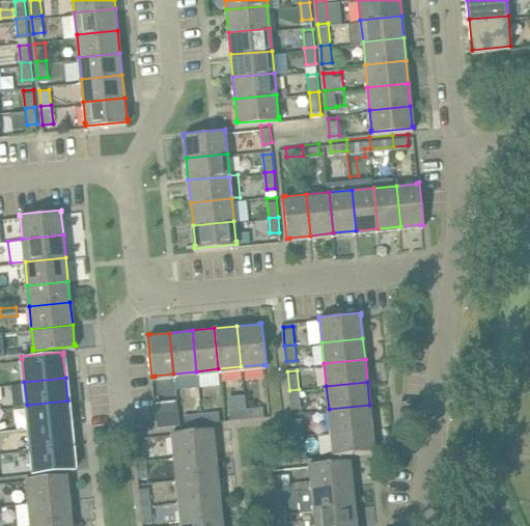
[(299,389),(289,390),(291,406),(301,405),(299,389)]
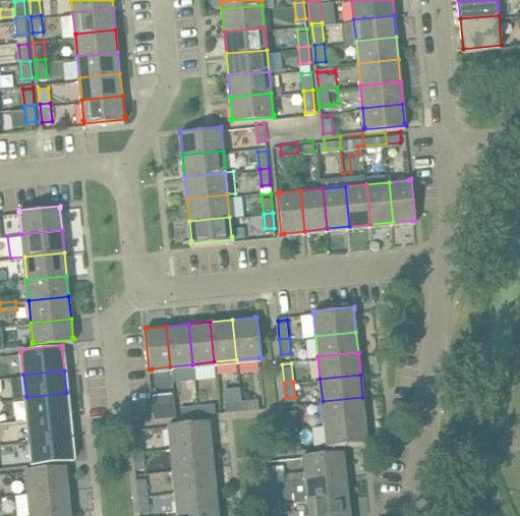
[(151,390),(154,416),(175,414),(172,388),(151,390)]
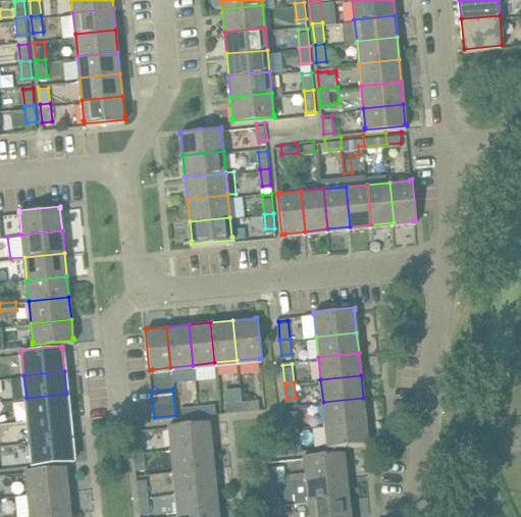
[(68,415),(66,394),(27,398),(29,419),(68,415)]
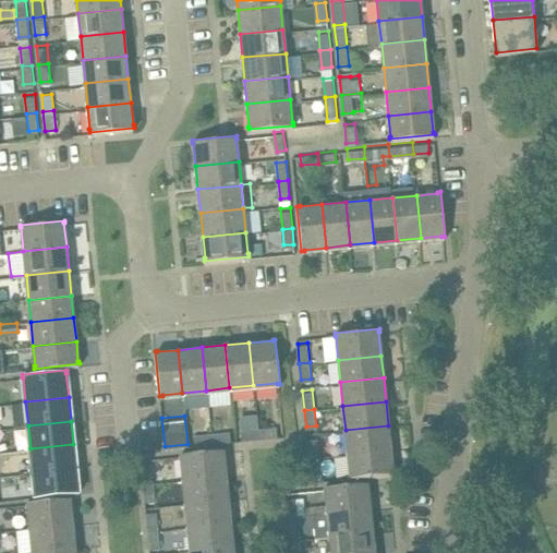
[(258,427),(259,436),(278,435),(277,424),(258,427)]
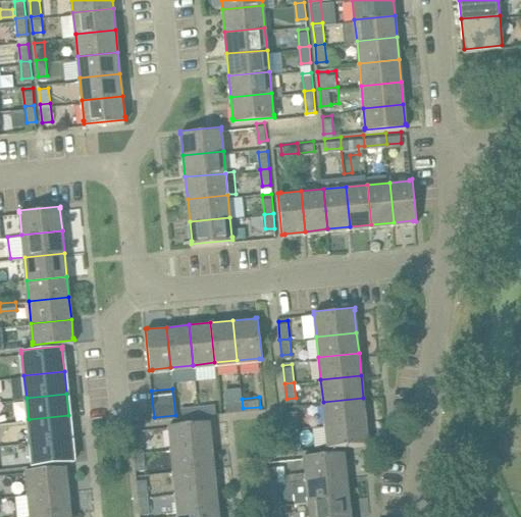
[(365,419),(363,398),(323,402),(325,423),(365,419)]
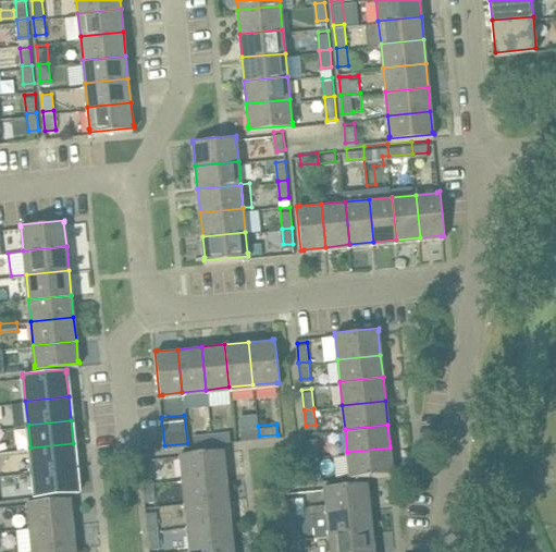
[(259,436),(258,426),(241,428),(242,438),(259,436)]
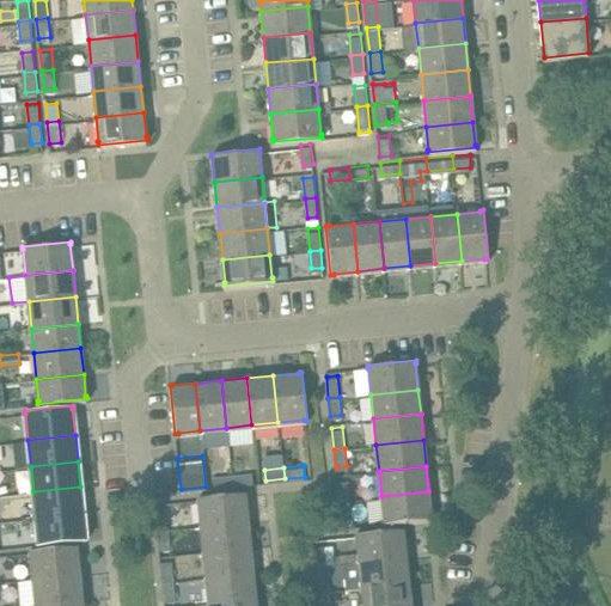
[(232,472),(233,484),(254,482),(252,471),(232,472)]
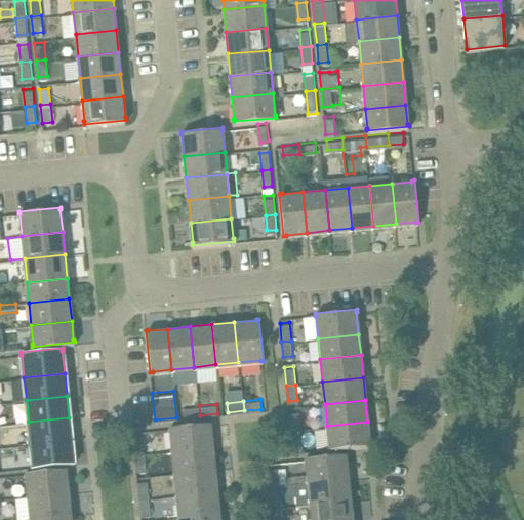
[(200,415),(199,405),(183,407),(184,416),(200,415)]
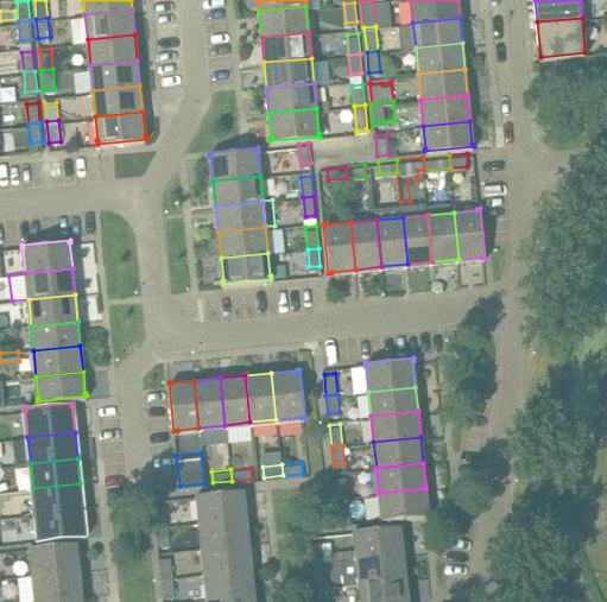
[(336,496),(347,495),(346,475),(334,476),(336,496)]
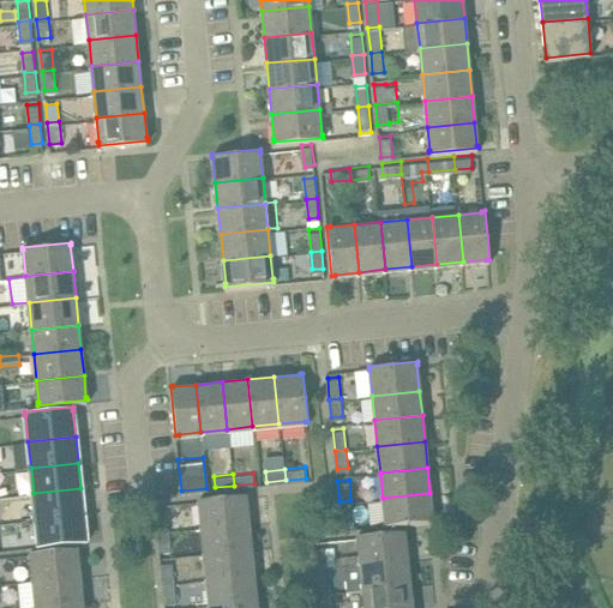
[(80,488),(34,493),(36,519),(83,515),(80,488)]
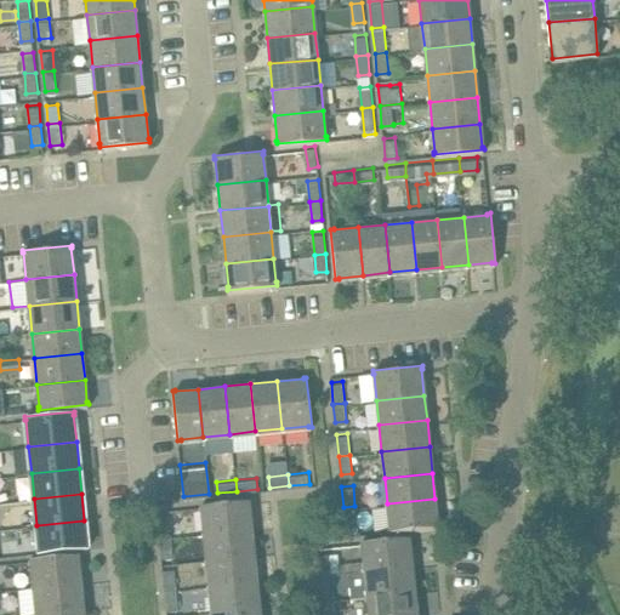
[(204,533),(251,528),(249,502),(250,502),(250,499),(199,504),(199,507),(202,507),(204,533)]
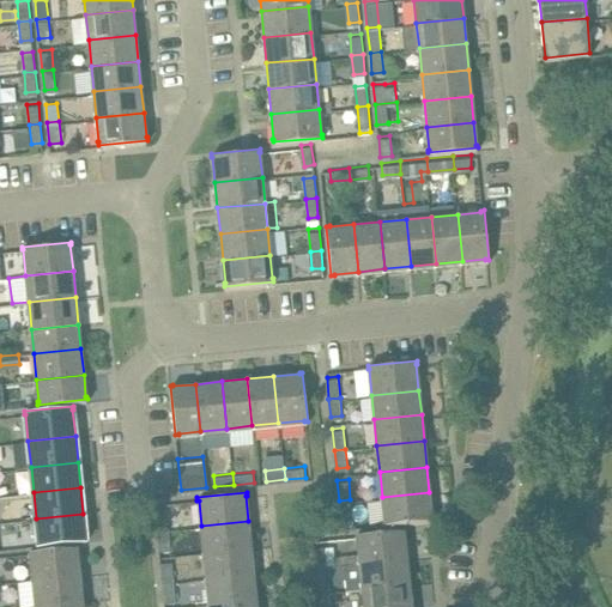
[(429,492),(382,497),(385,520),(383,520),(383,523),(432,519),(432,515),(431,515),(429,492)]
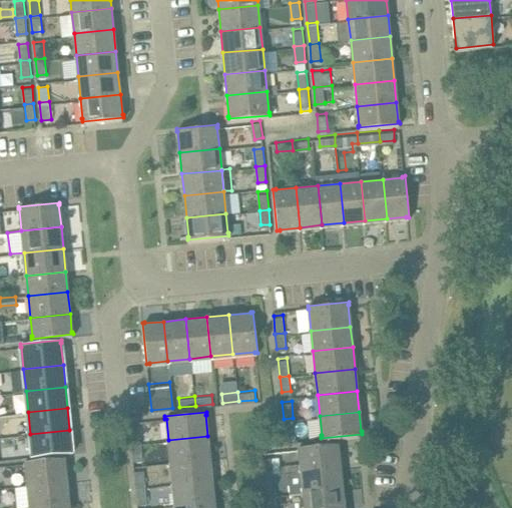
[(295,434),(293,418),(284,419),(286,435),(295,434)]
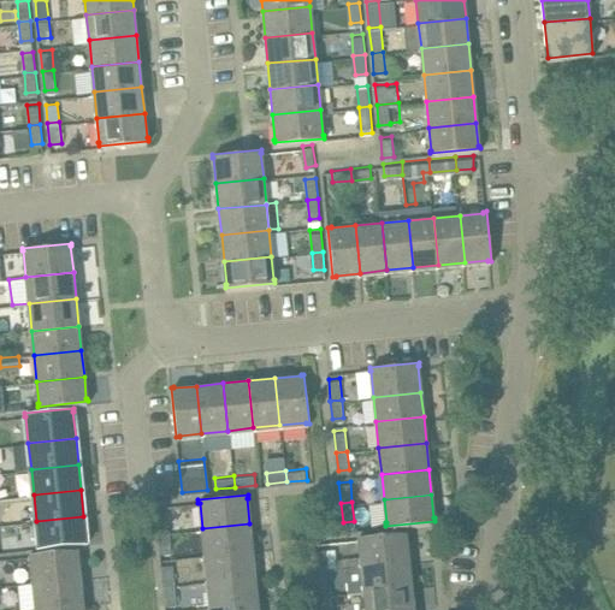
[(158,532),(170,531),(167,510),(155,511),(158,532)]
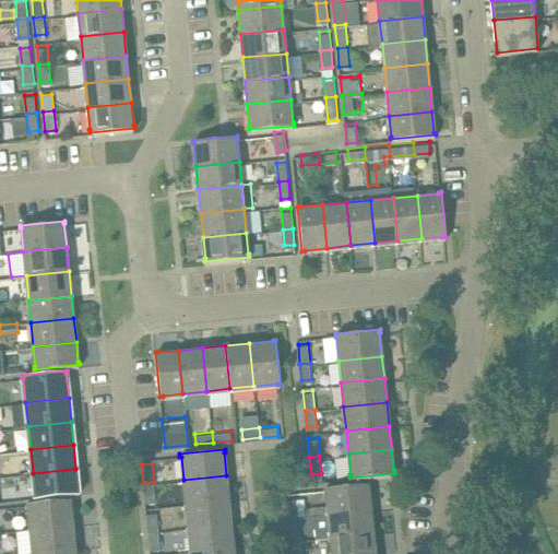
[(78,488),(75,469),(33,473),(35,494),(34,494),(34,497),(79,492),(79,488),(78,488)]
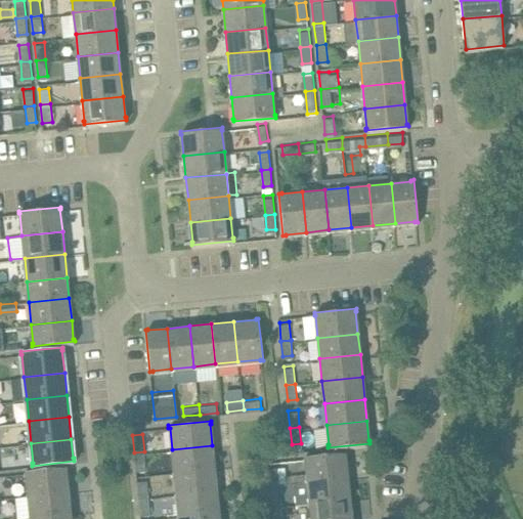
[(214,468),(212,445),(172,449),(174,472),(214,468)]
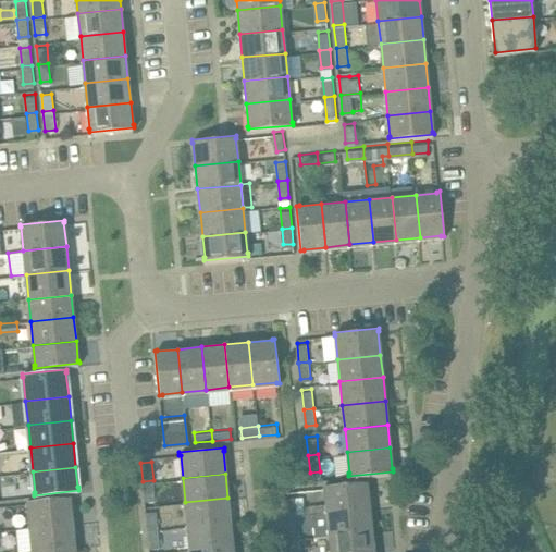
[(155,498),(153,480),(143,481),(145,499),(155,498)]
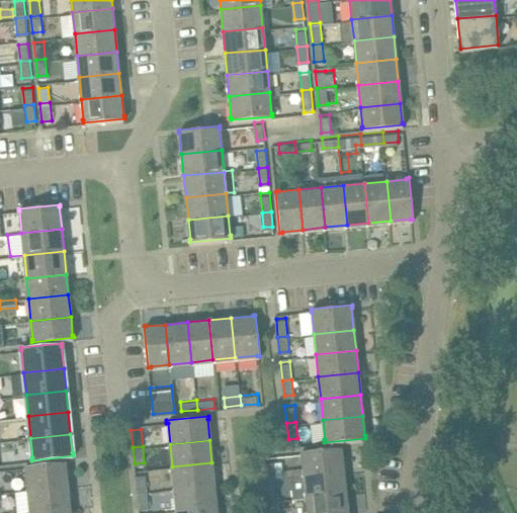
[(302,453),(303,467),(284,469),(284,477),(304,475),(343,471),(341,449),(342,449),(342,446),(300,450),(300,453),(302,453)]
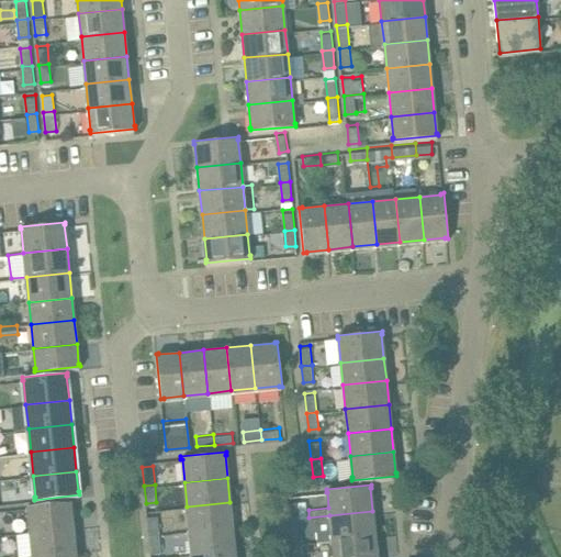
[(290,519),(300,517),(298,499),(288,500),(290,519)]
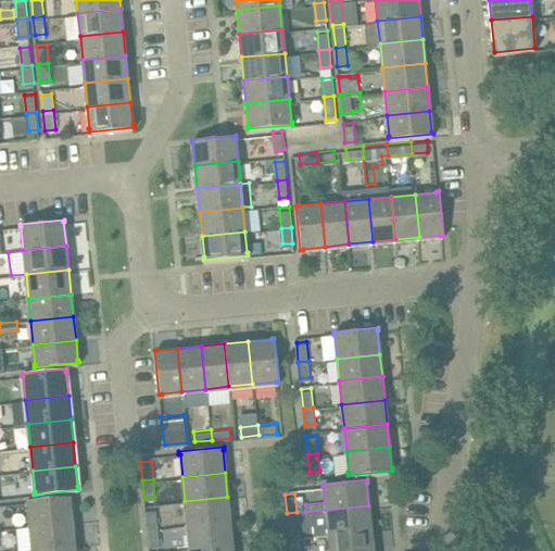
[(29,526),(72,522),(70,498),(71,498),(71,495),(26,500),(26,502),(27,502),(29,526)]
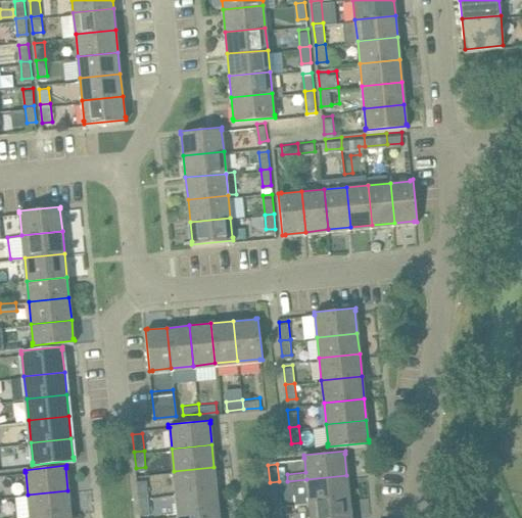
[(214,467),(174,471),(176,493),(217,489),(214,467)]
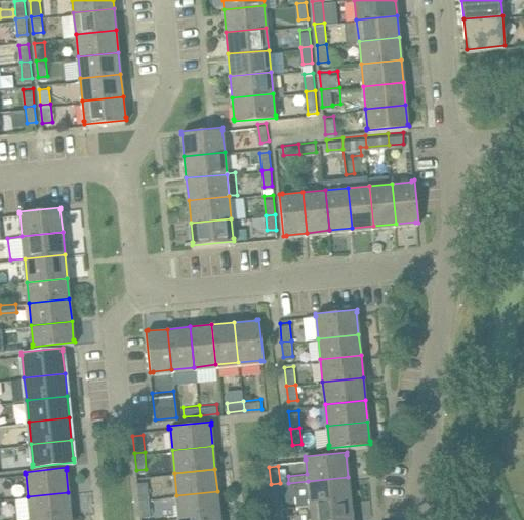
[(351,501),(348,477),(308,481),(310,505),(351,501)]
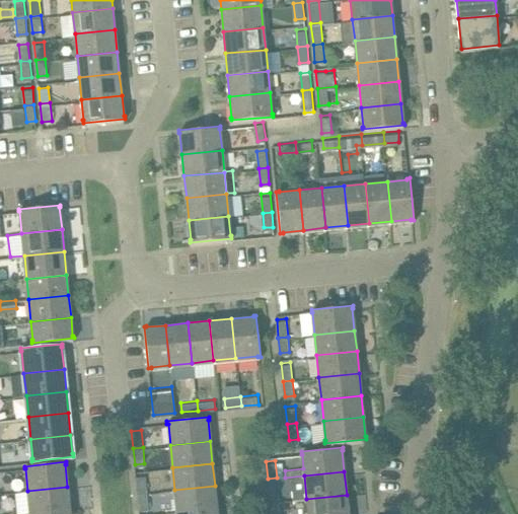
[(138,492),(147,491),(145,473),(136,474),(138,492)]
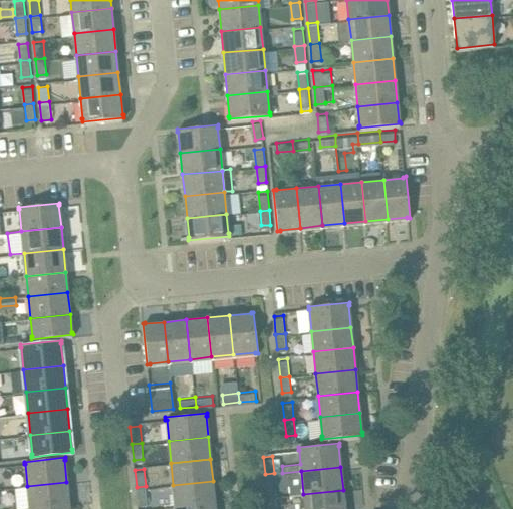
[(274,474),(274,473),(265,474),(266,490),(284,488),(282,473),(274,474)]
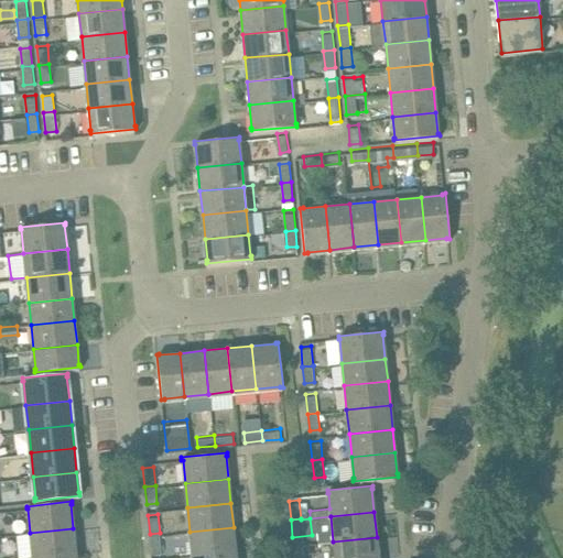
[(236,551),(234,527),(190,532),(192,556),(236,551)]
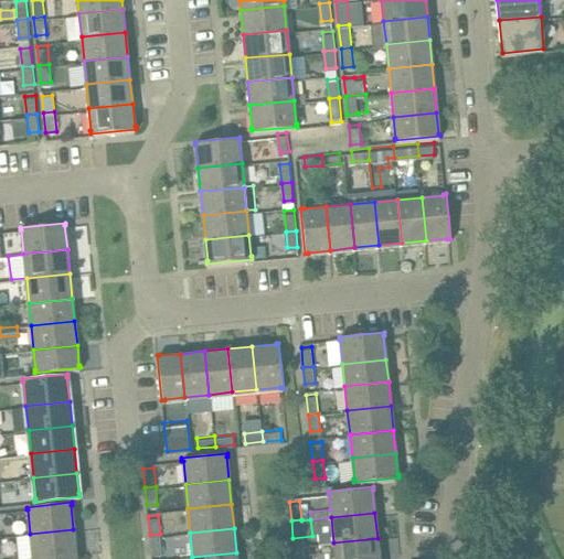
[(76,554),(73,529),(30,534),(32,558),(76,554)]
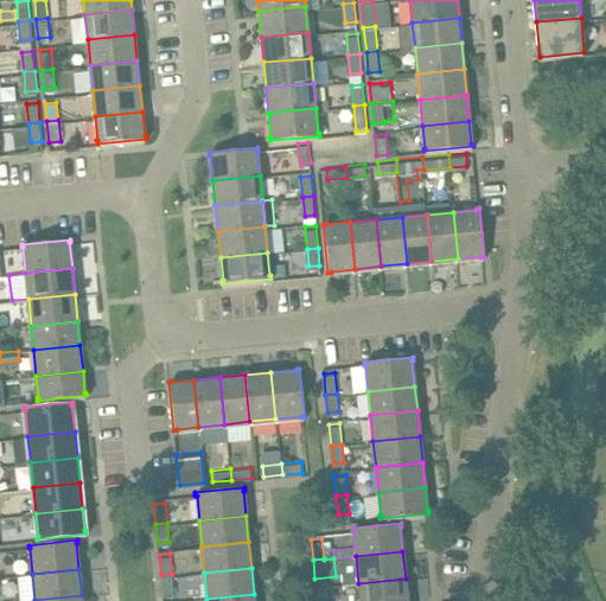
[(174,593),(172,574),(161,575),(163,594),(174,593)]
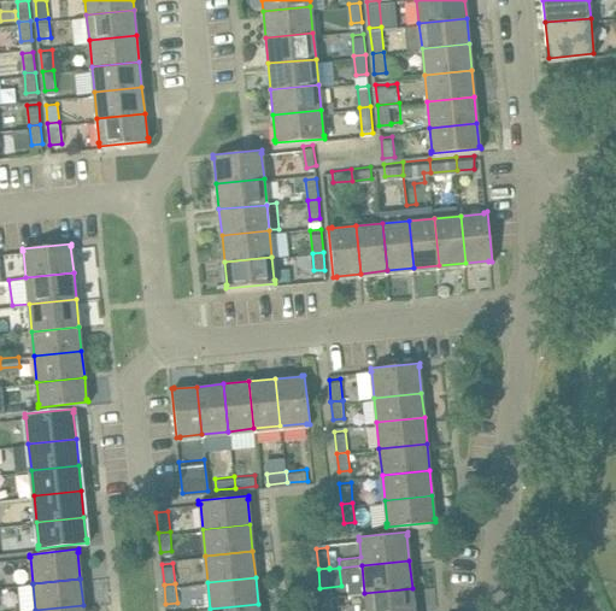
[(414,610),(412,588),(364,593),(365,610),(414,610)]
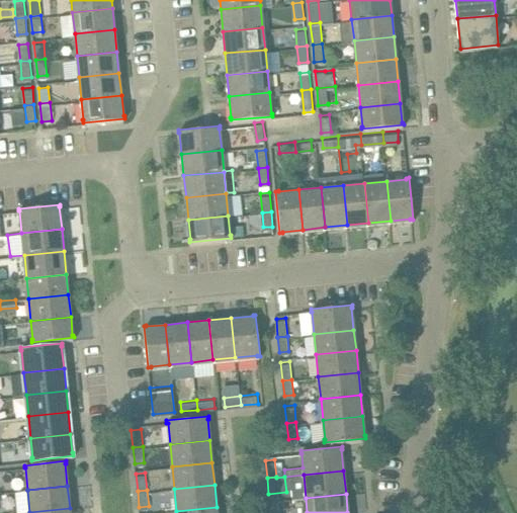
[(270,512),(279,512),(279,503),(269,504),(270,512)]
